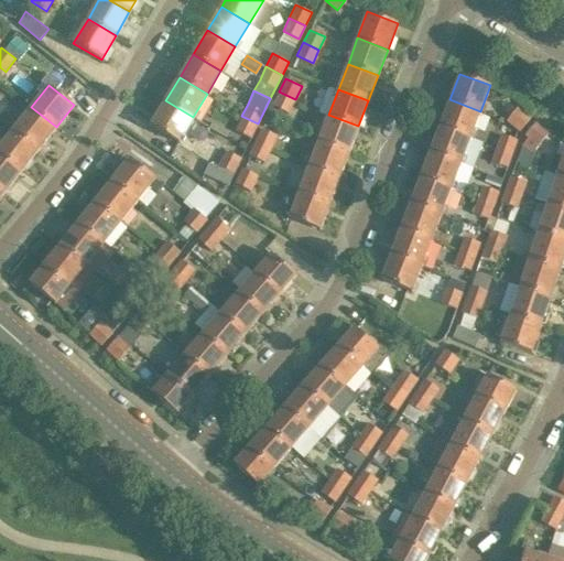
[(295,99),(279,92),(272,105),(289,112),(295,99)]
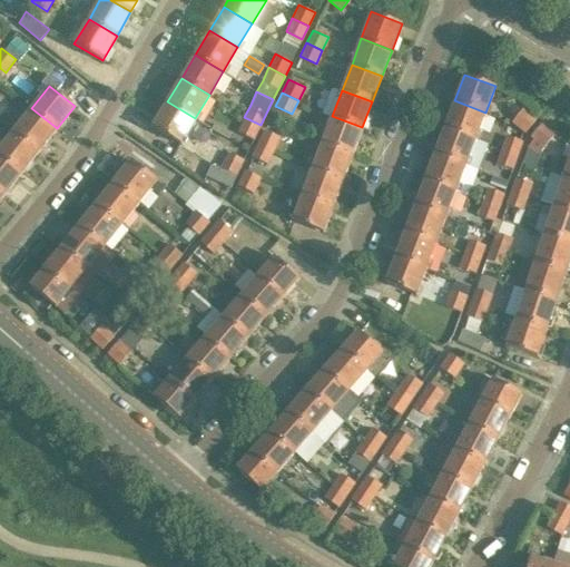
[(454,100),(444,127),(475,138),(485,113),(454,100)]
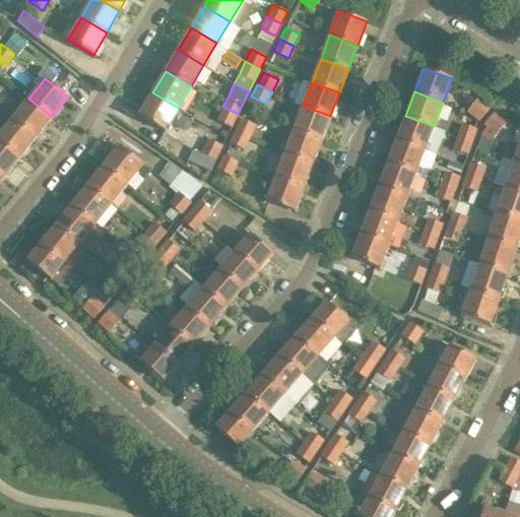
[(165,130),(178,108),(152,92),(139,115),(165,130)]
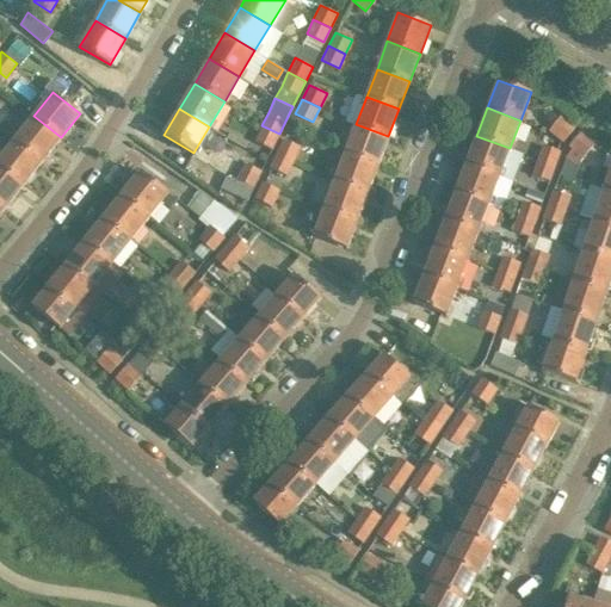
[(574,125),(561,115),(548,130),(562,141),(574,125)]
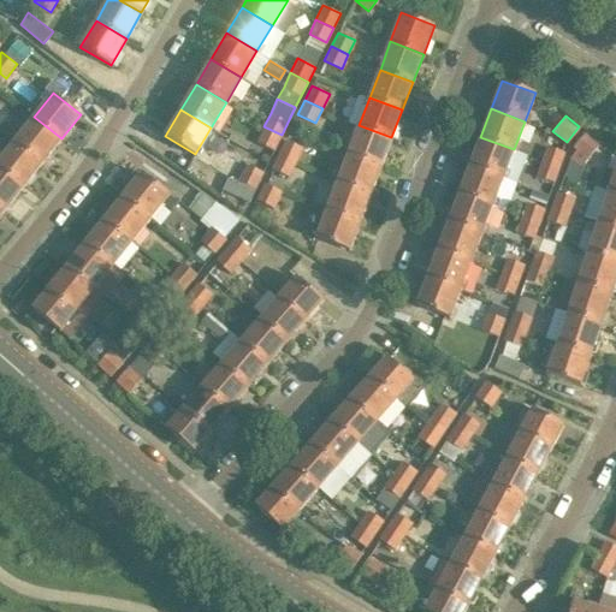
[(34,117),(15,141),(42,162),(61,138),(34,117)]
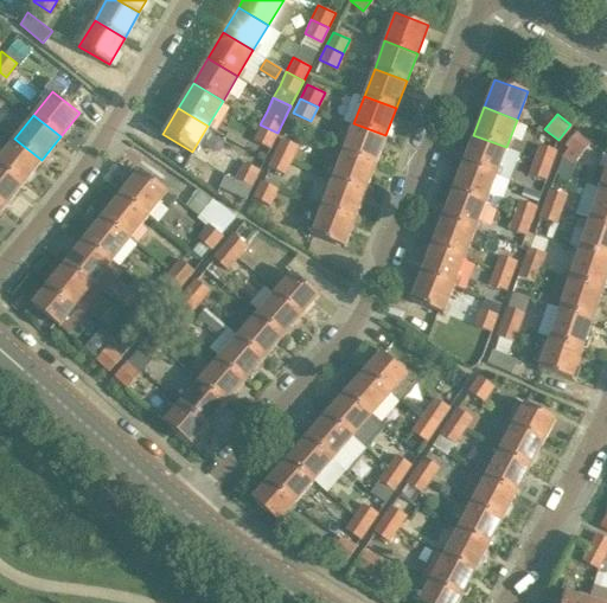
[(353,123),(343,151),(376,164),(385,135),(353,123)]
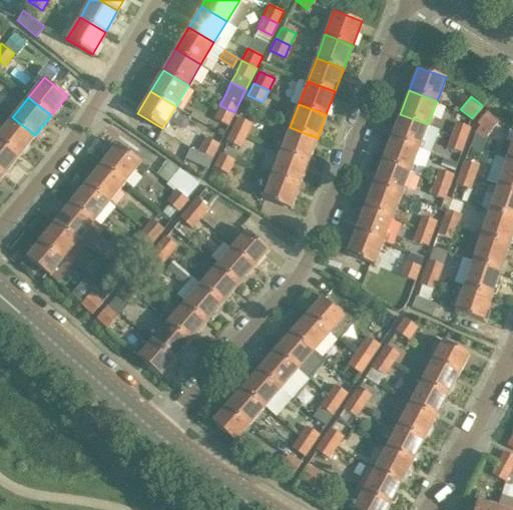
[(234,112),(219,105),(213,117),(228,124),(234,112)]
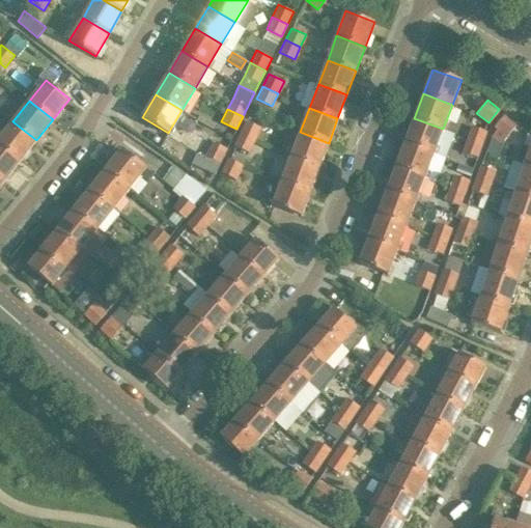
[(518,123),(513,120),(504,113),(494,127),(497,129),(491,136),(500,143),(518,123)]
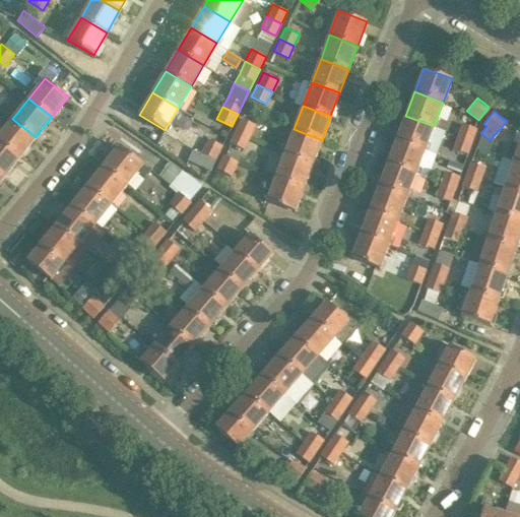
[(405,116),(397,139),(425,149),(434,126),(405,116)]
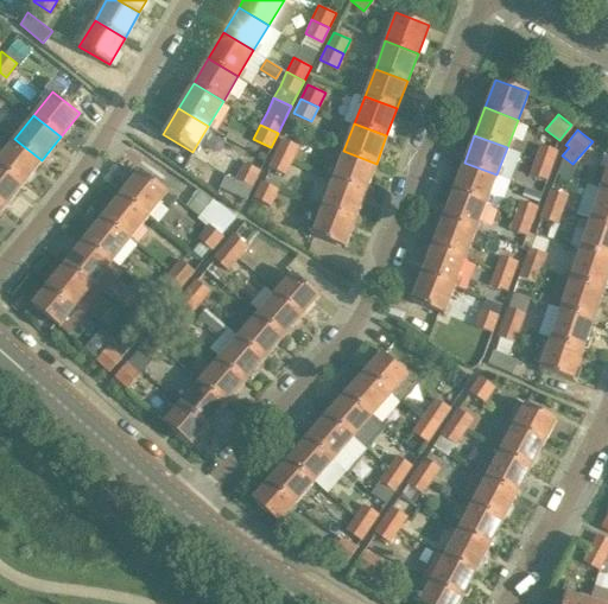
[(276,151),(292,159),(299,146),(282,138),(276,151)]
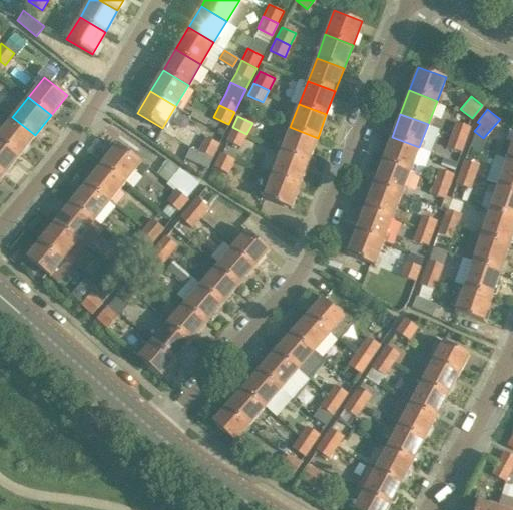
[(12,117),(0,132),(0,138),(20,154),(35,135),(12,117)]
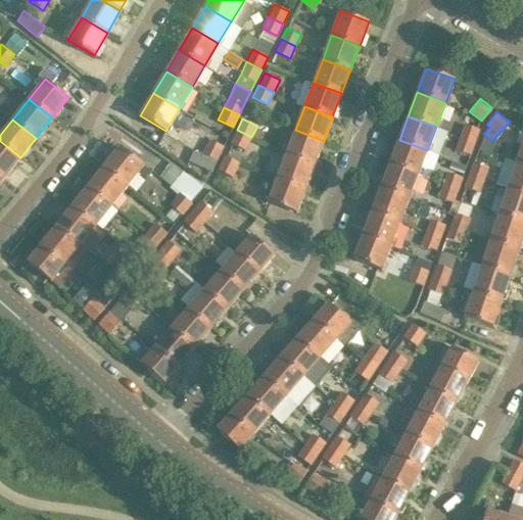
[(464,124),(460,136),(475,141),(480,129),(464,124)]
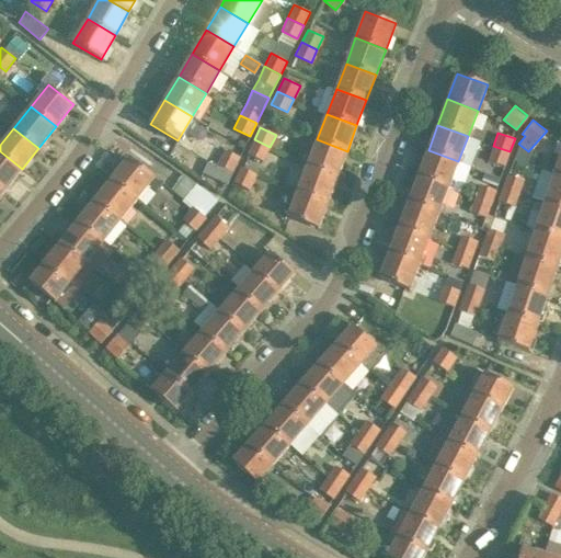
[(270,147),(254,139),(248,152),(264,160),(270,147)]
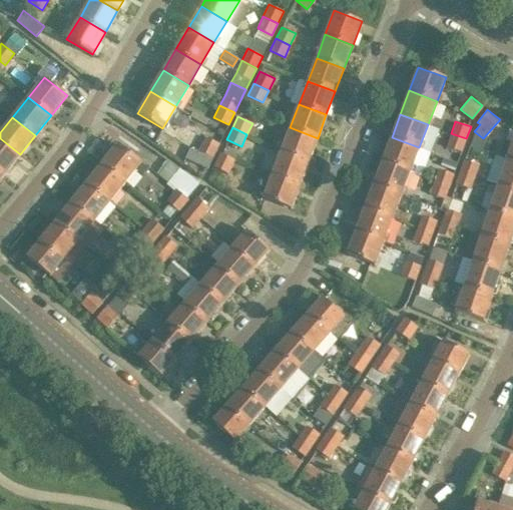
[(318,138),(290,127),(281,150),(309,161),(318,138)]
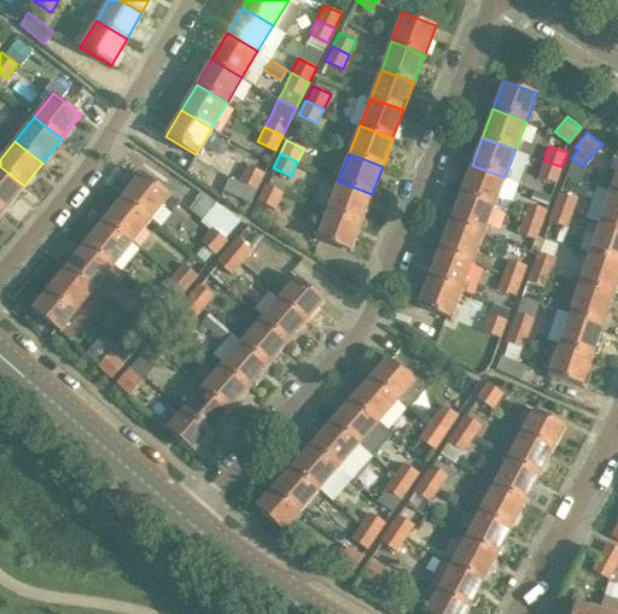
[(238,159),(223,189),(250,202),(264,173),(238,159)]
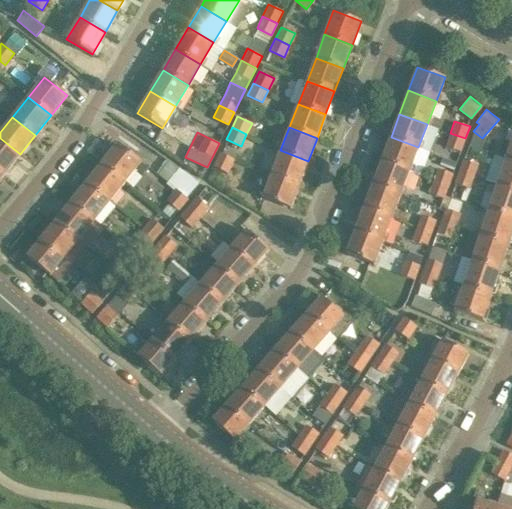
[(465,138),(450,133),(446,145),(461,151),(465,138)]
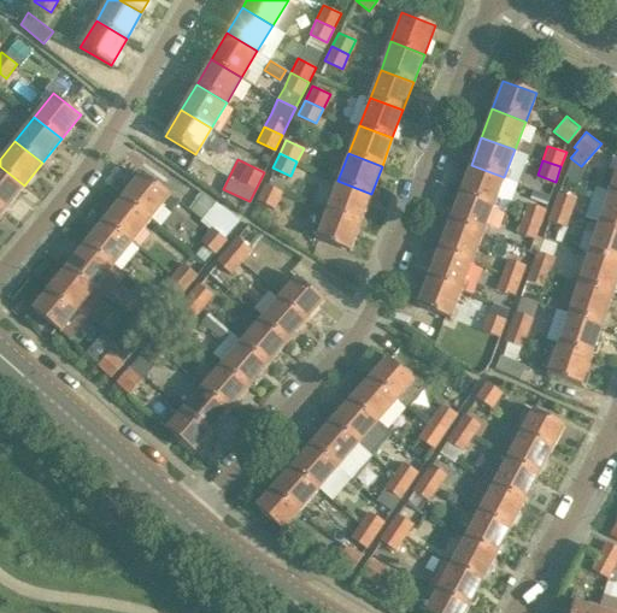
[(471,165),(460,193),(493,205),(504,177),(471,165)]
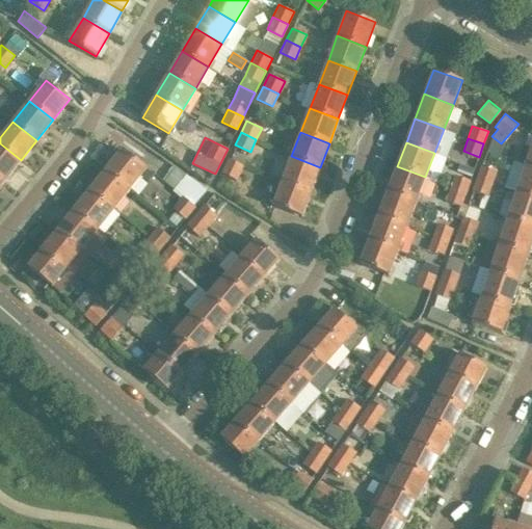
[(21,160),(0,143),(0,177),(5,181),(21,160)]
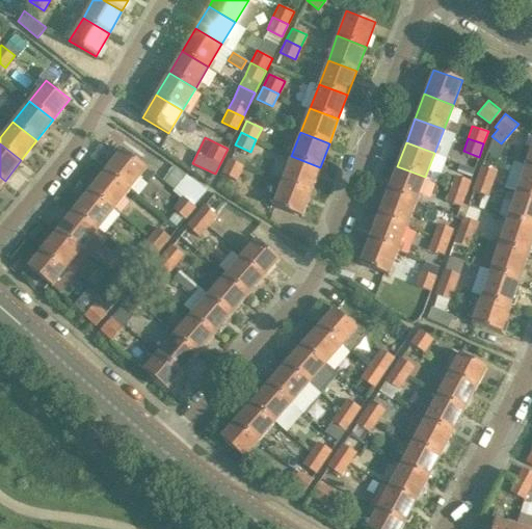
[(526,164),(531,166),(531,144),(531,149),(524,146),(519,162),(526,164)]
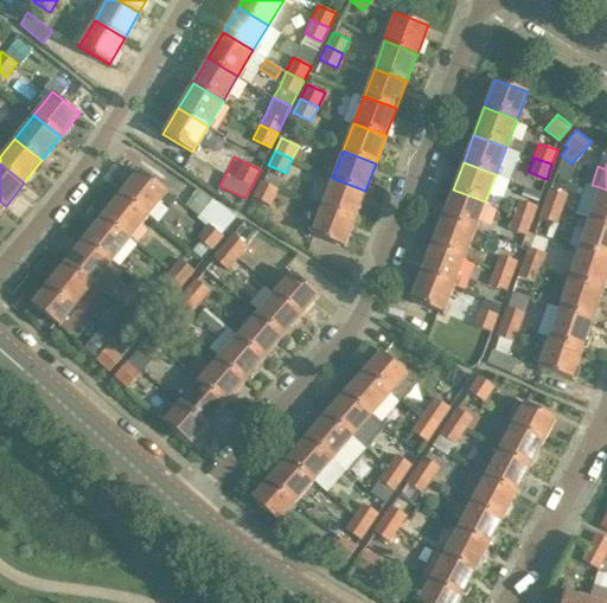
[(125,188),(152,210),(167,191),(140,170),(125,188)]
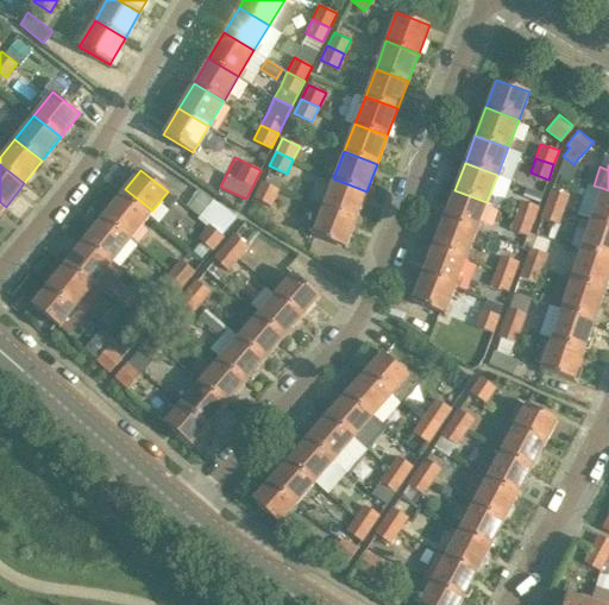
[(333,178),(324,207),(356,219),(366,191),(333,178)]
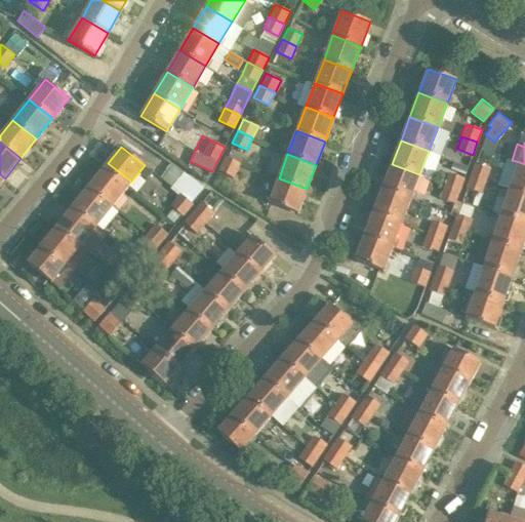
[(241,163),(226,156),(218,169),(234,177),(241,163)]
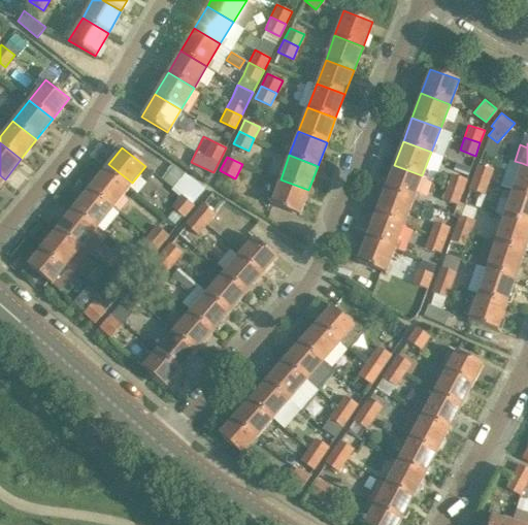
[(453,172),(467,177),(471,167),(457,162),(453,172)]
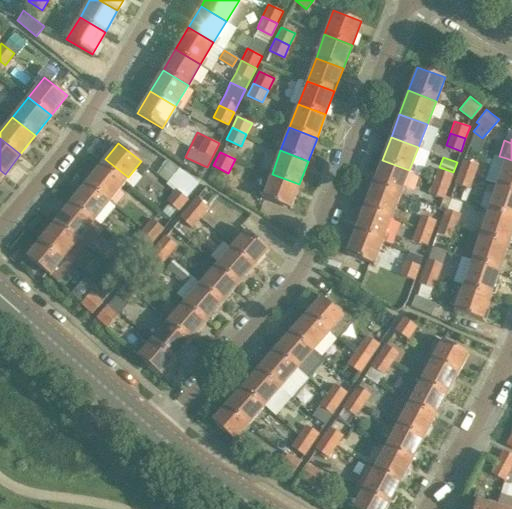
[(463,157),(459,170),(474,175),(478,163),(463,157)]
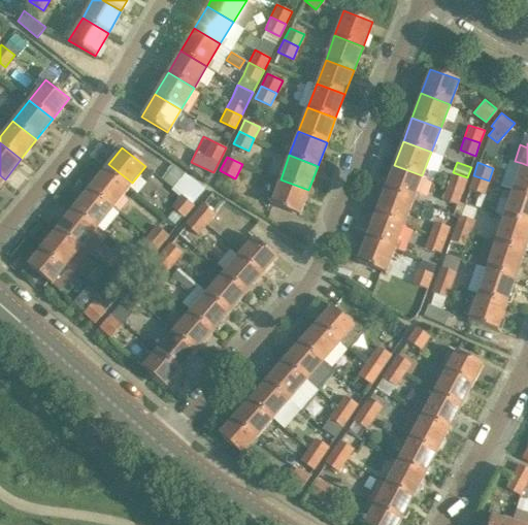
[(527,165),(522,163),(513,189),(527,194),(527,165)]
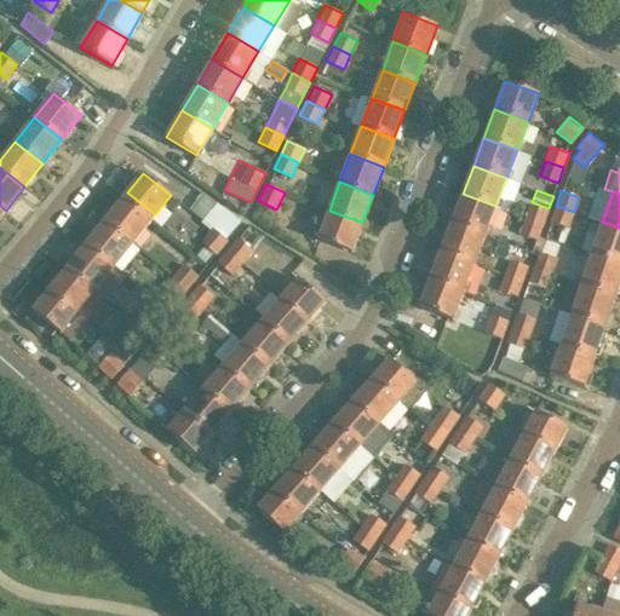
[(127,193),(109,216),(137,237),(155,214),(127,193)]
